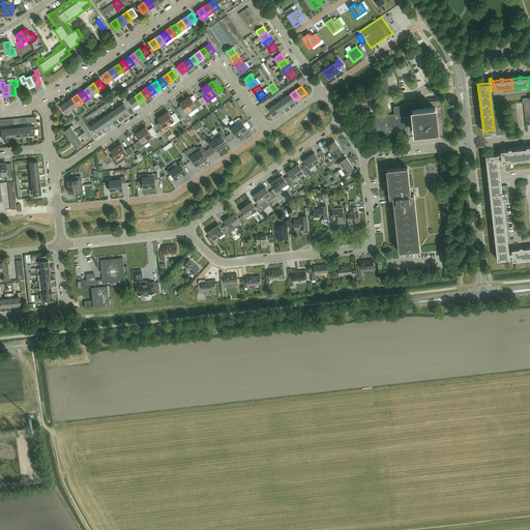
[(290,105),(295,100),(290,94),(285,97),(290,105)]
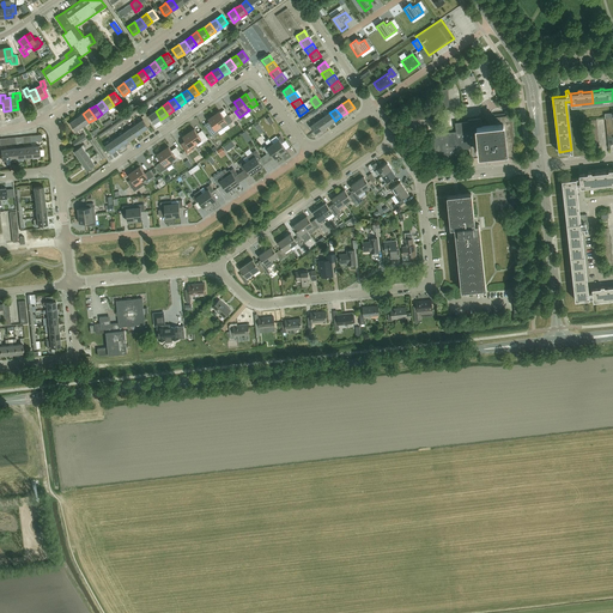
[(156,111),(149,115),(155,123),(161,120),(156,111)]
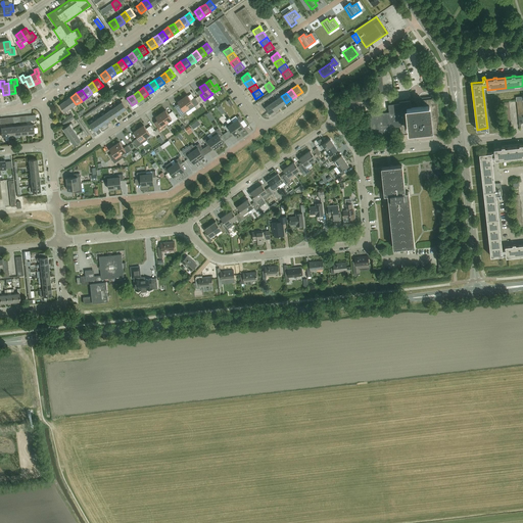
[(188,95),(183,98),(189,107),(190,109),(194,106),(198,104),(194,98),(191,100),(188,96),(188,95)]
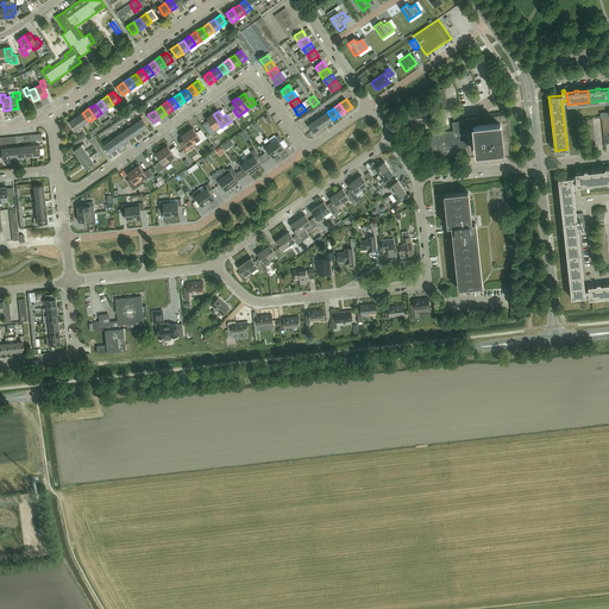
[(327,125),(333,120),(327,112),(321,117),(327,125)]
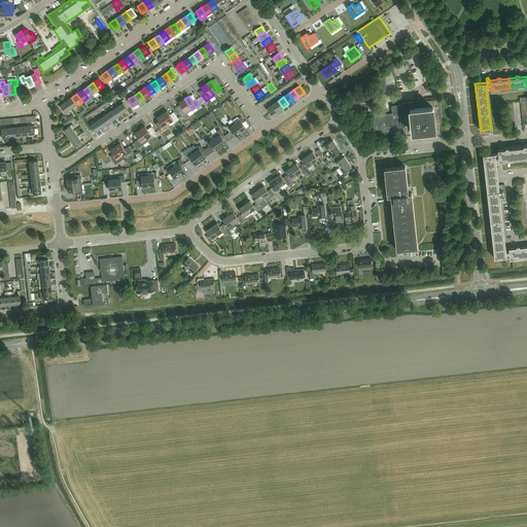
[(444,134),(440,97),(425,99),(425,101),(426,101),(426,107),(415,108),(414,101),(402,102),(402,104),(391,106),(392,113),(371,115),(373,138),(384,137),(384,138),(395,137),(394,128),(405,127),(405,126),(412,125),(412,126),(411,127),(411,132),(418,131),(419,137),(444,134)]
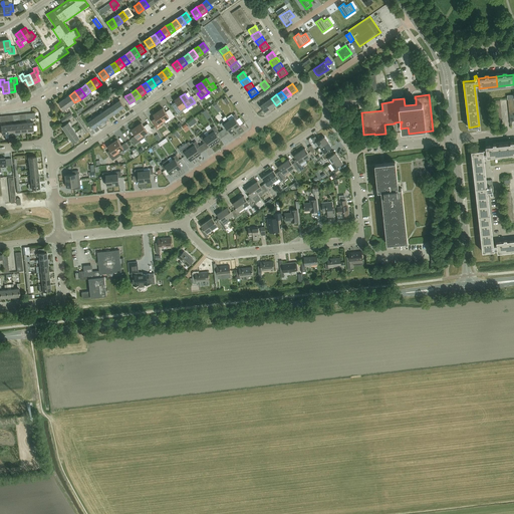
[(69,106),(74,102),(69,95),(64,98),(69,106)]
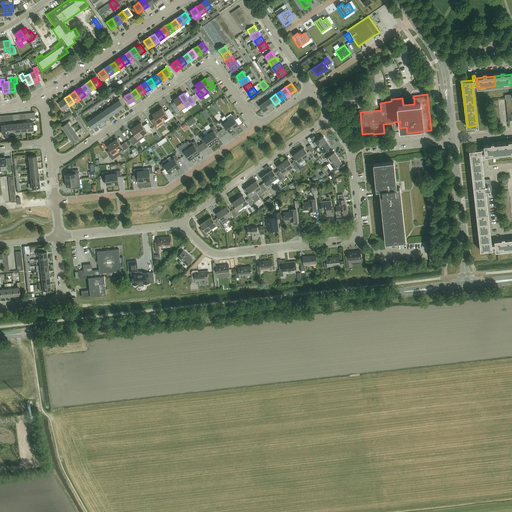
[(179,96),(174,100),(182,110),(186,107),(185,105),(179,96)]
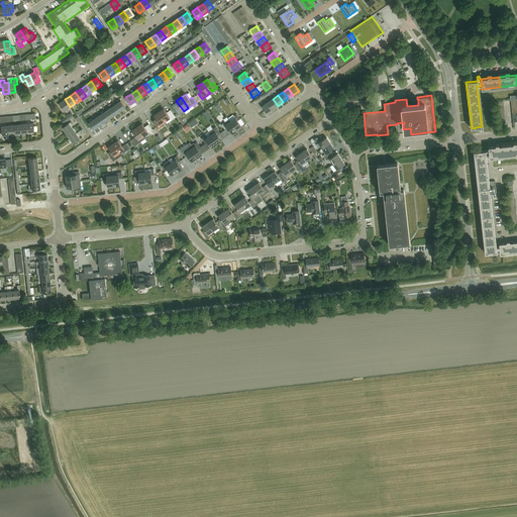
[(65,111),(70,107),(65,99),(60,103),(65,111)]
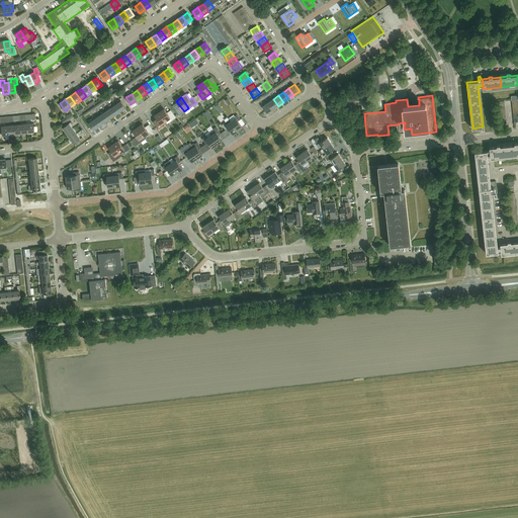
[(273,109),(278,106),(273,99),(268,102),(273,109)]
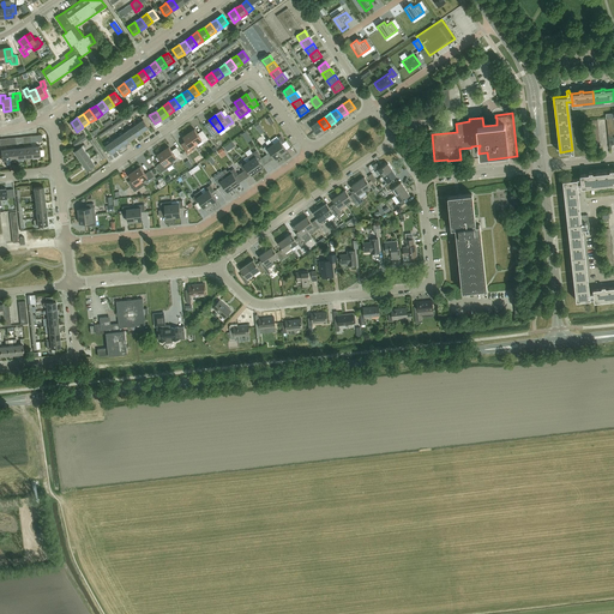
[(144,120),(138,124),(143,132),(149,127),(144,120)]
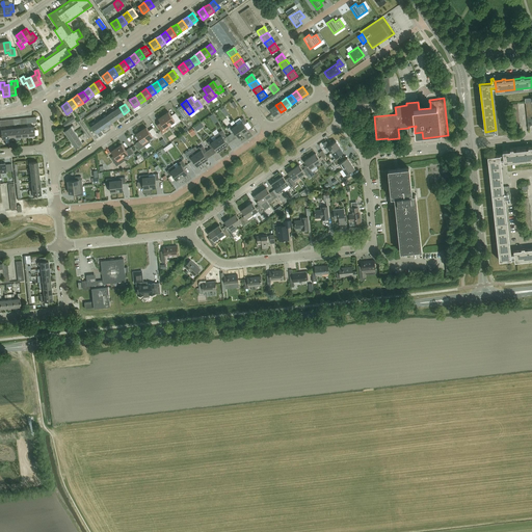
[(274,116),(281,112),(275,105),(269,109),(274,116)]
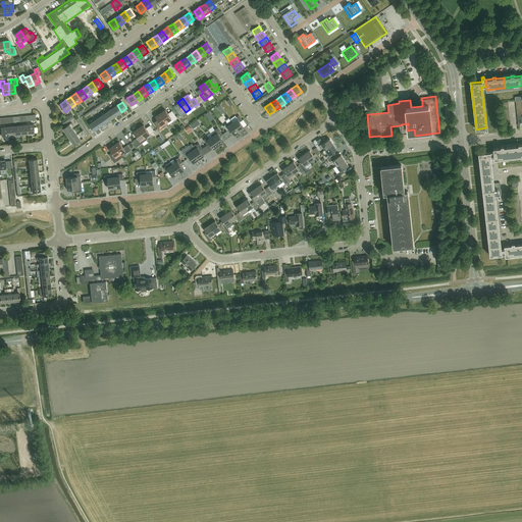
[(117,105),(111,109),(116,116),(121,112),(117,105)]
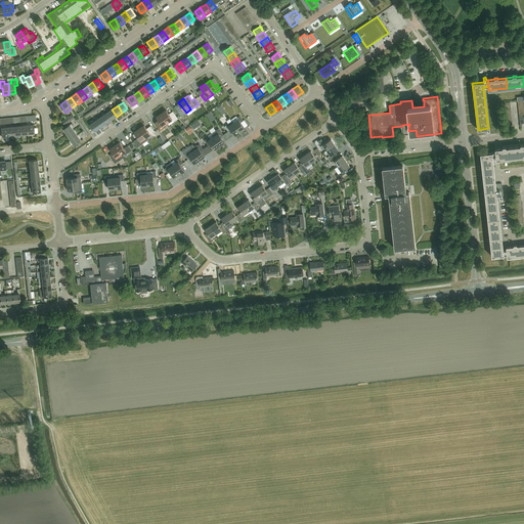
[(112,110),(106,114),(112,120),(117,117),(112,110)]
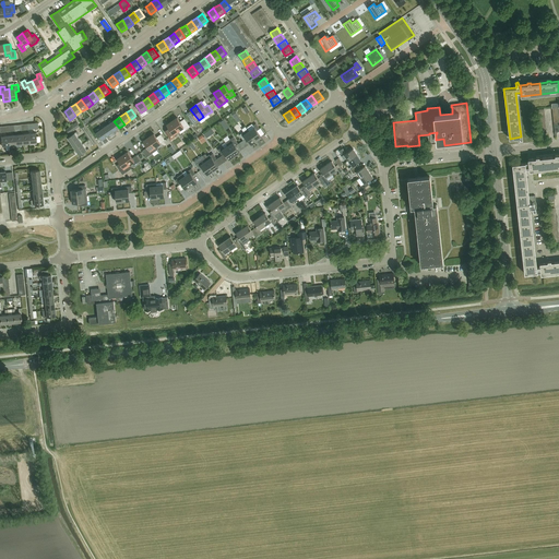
[(186,120),(180,122),(177,118),(171,121),(179,131),(183,128),(186,130),(190,127),(186,120)]
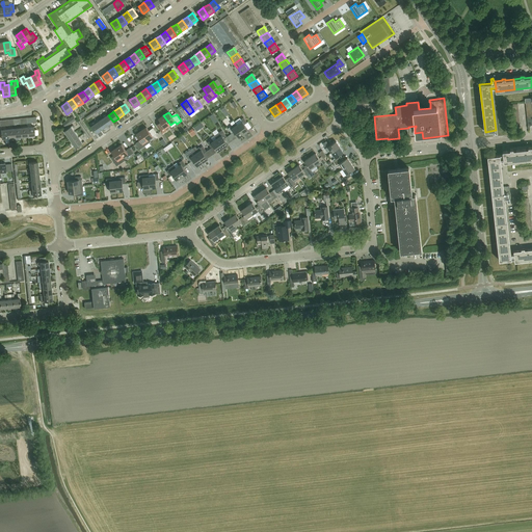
[(65,127),(75,120),(77,117),(75,115),(73,116),(62,124),(65,127)]
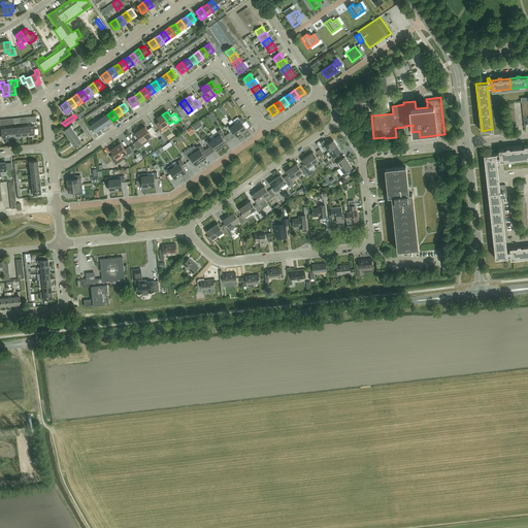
[(107,114),(102,118),(107,125),(112,121),(107,114)]
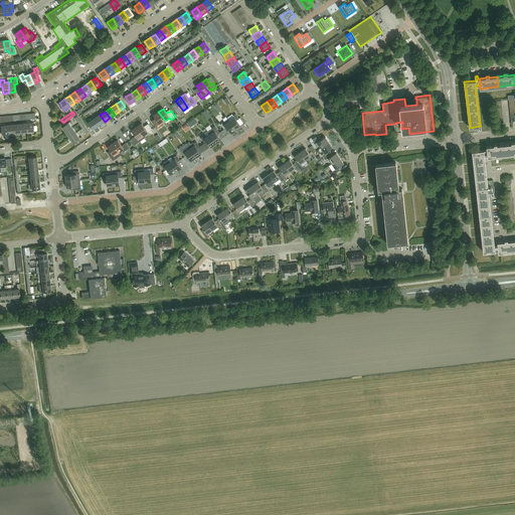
[(152,121),(157,129),(163,125),(162,123),(165,121),(158,112),(154,115),(156,118),(152,121)]
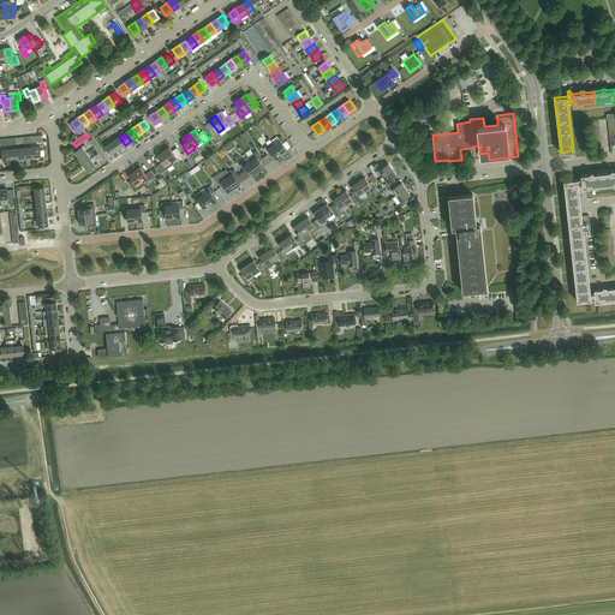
[(280,141),(274,144),(281,155),(287,150),(282,144),(286,142),(281,136),(279,138),(280,141)]
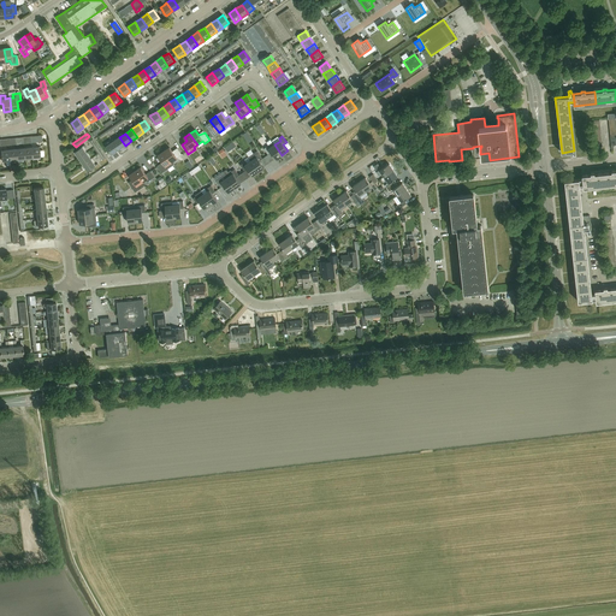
[(119,137),(113,142),(118,150),(125,146),(119,137)]
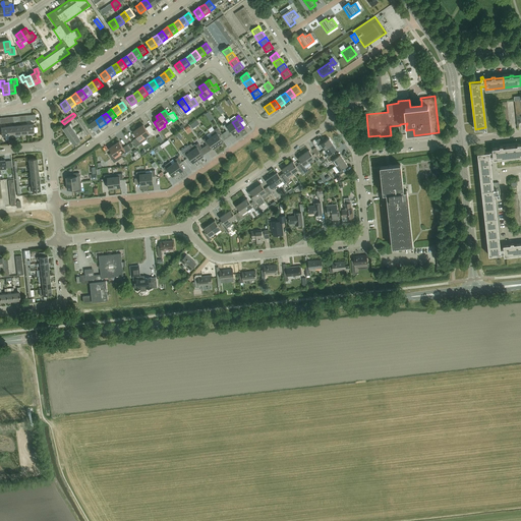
[(96,120),(90,123),(95,130),(100,127),(96,120)]
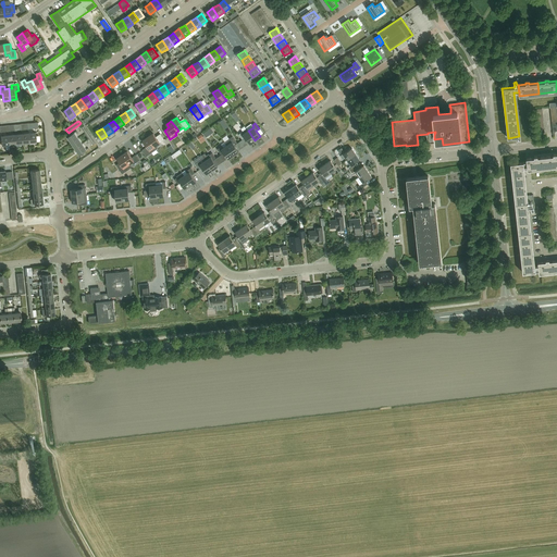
[(242,133),(238,134),(243,139),(245,138),(249,144),(255,140),(248,131),(247,128),(242,133)]
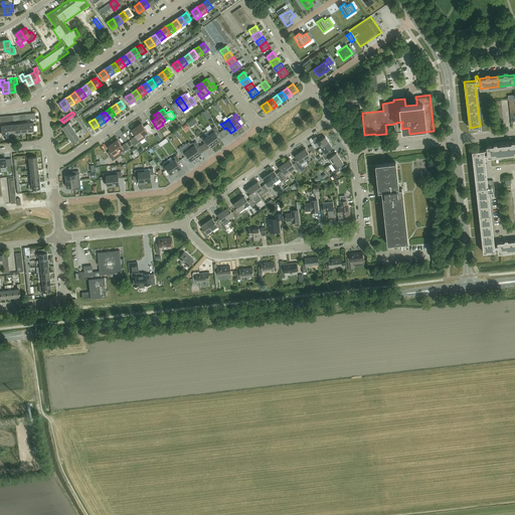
[(69,122),(62,127),(66,132),(72,128),(69,122)]
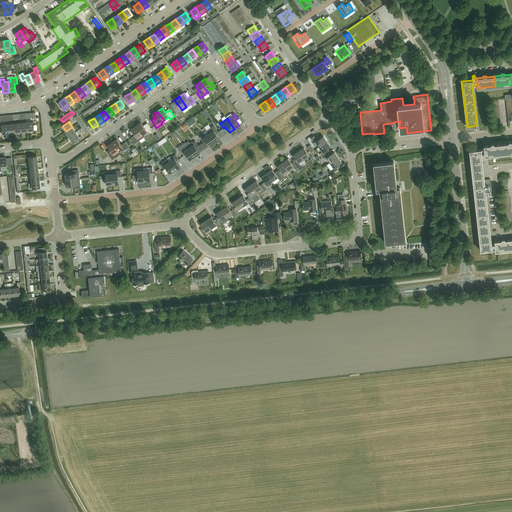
[(26,122),(27,131),(34,131),(34,130),(36,130),(37,129),(37,126),(35,125),(33,125),(33,122),(26,122)]
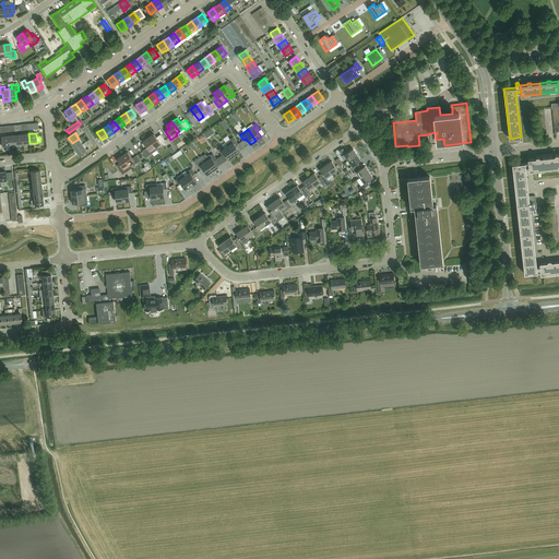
[(154,134),(149,138),(155,147),(161,143),(154,134)]
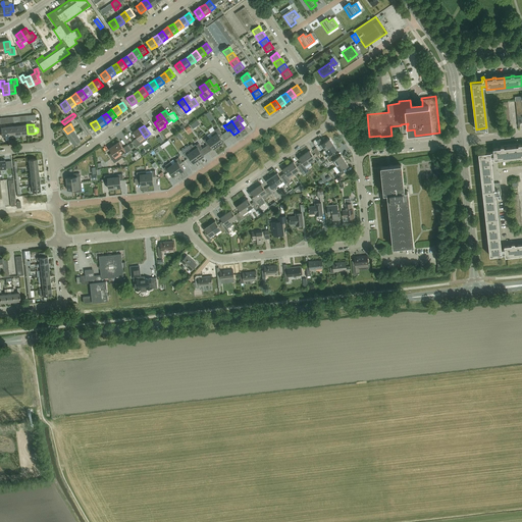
[(218,127),(210,133),(213,137),(219,146),(224,142),(220,136),(222,135),(219,129),(218,127)]
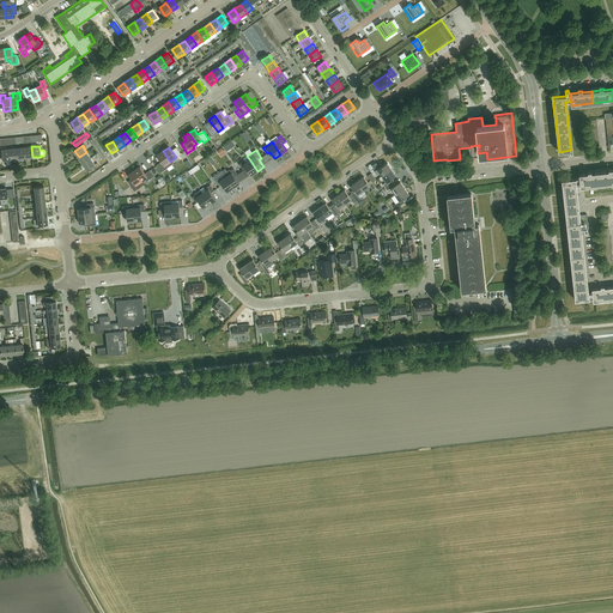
[(162,162),(156,165),(161,173),(173,164),(170,162),(163,151),(157,155),(162,162)]
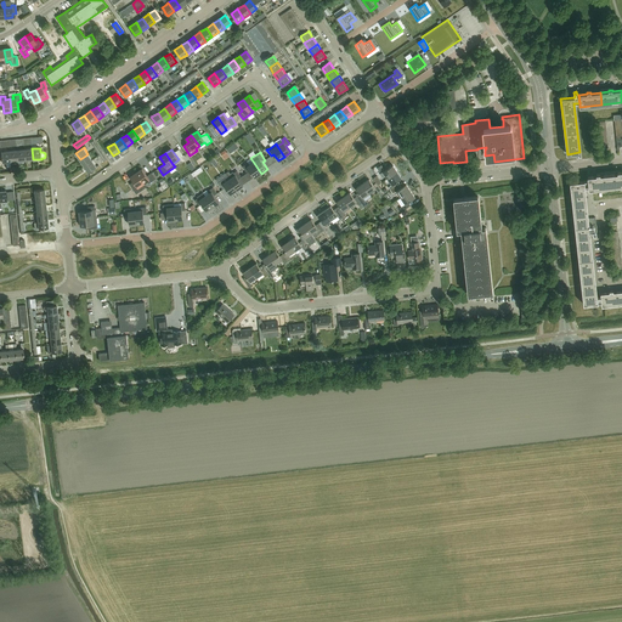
[(88,154),(80,159),(84,167),(92,160),(88,154)]
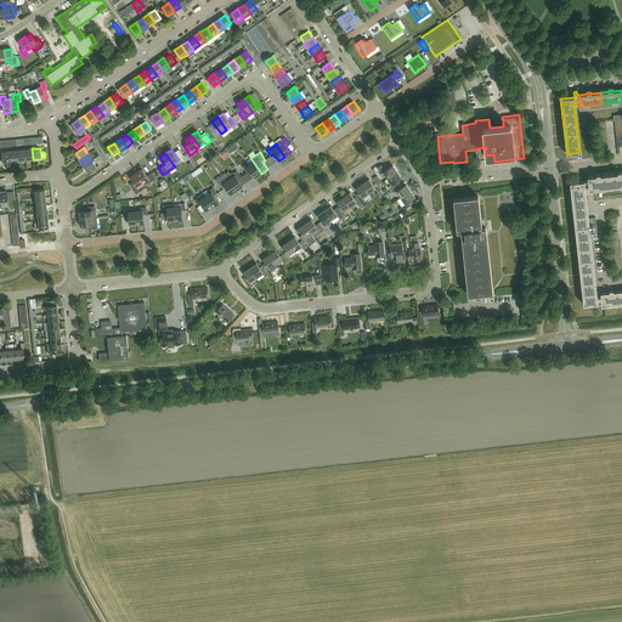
[(92,160),(84,167),(89,173),(97,167),(92,160)]
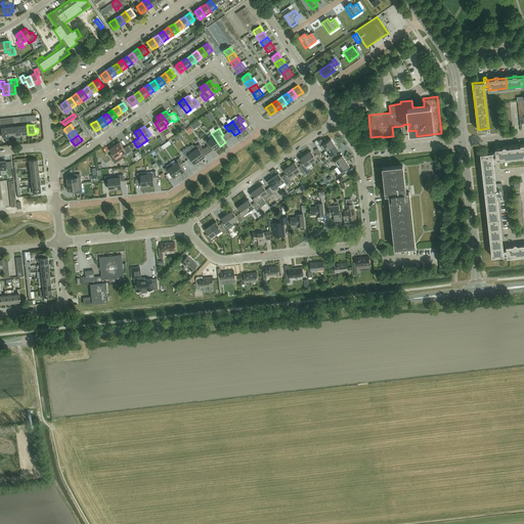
[(207,138),(205,140),(208,145),(211,143),(215,149),(220,146),(214,137),(211,139),(209,137),(207,138)]
